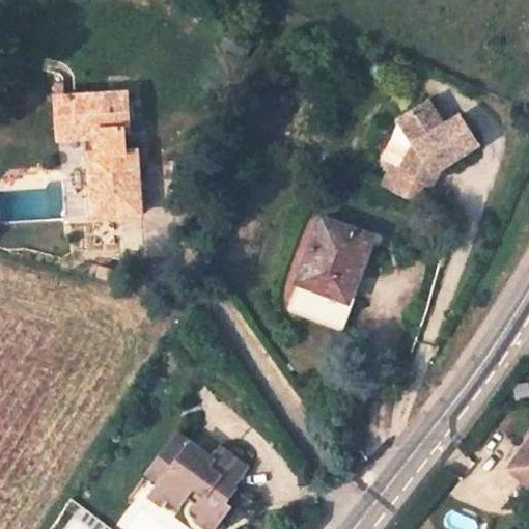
[(126,89),(56,93),(58,135),(101,132),(102,149),(87,150),(91,213),(142,209),(139,145),(121,147),(119,130),(129,130),(126,89)]
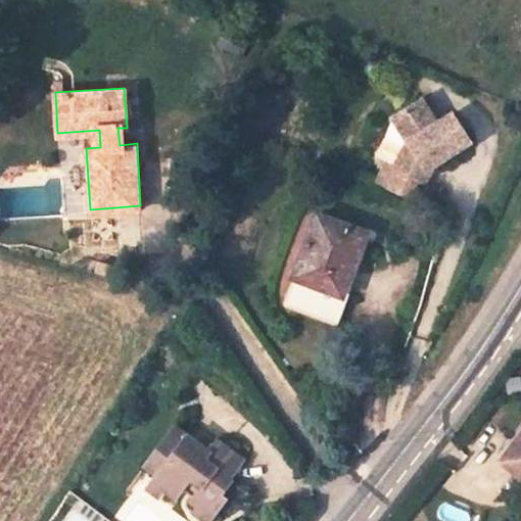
[(429,170),(473,142),(457,115),(443,124),(427,98),(398,117),(412,142),(400,169),(430,183),(433,178),(429,170)]
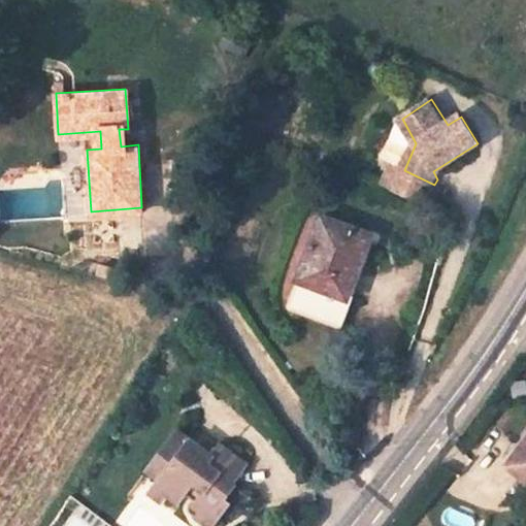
[(369,233),(321,216),(288,307),(288,308),(289,309),(289,310),(290,310),(291,311),(291,313),(292,313),(293,314),(294,314),(295,314),(330,328),(344,325),(353,301),(353,300),(352,300),(351,300),(351,299),(350,299),(349,299),(349,298),(348,298),(347,298),(346,298),(369,233)]
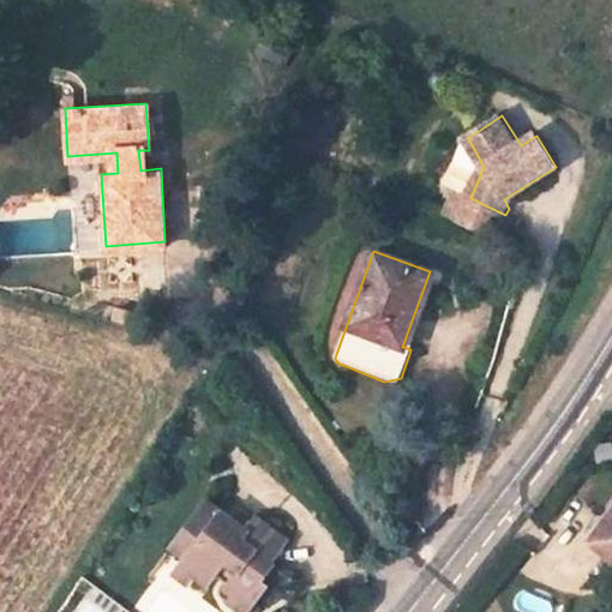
[(190,545),(205,525),(190,511),(174,533),(190,545)]
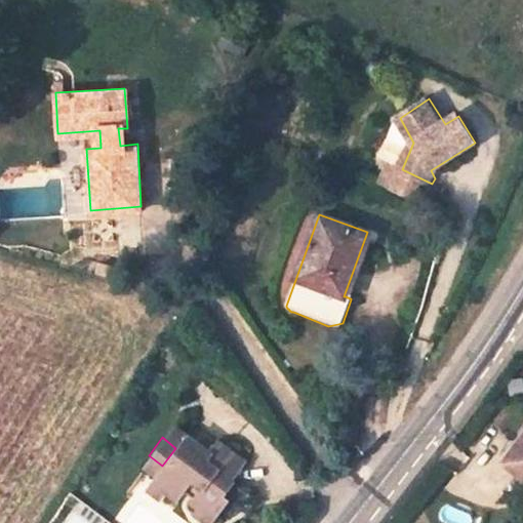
[(195,463),(175,448),(162,466),(149,455),(136,473),(150,483),(143,492),(162,507),(169,497),(173,501),(180,490),(192,499),(185,510),(202,522),(207,522),(219,508),(213,504),(224,489),(218,485),(232,469),(205,449),(195,463)]
